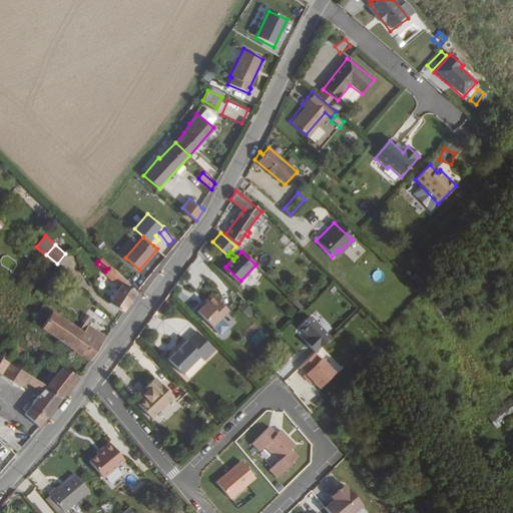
[(125,280),(110,266),(103,275),(111,283),(118,290),(109,303),(123,313),(137,292),(124,283),(125,280)]
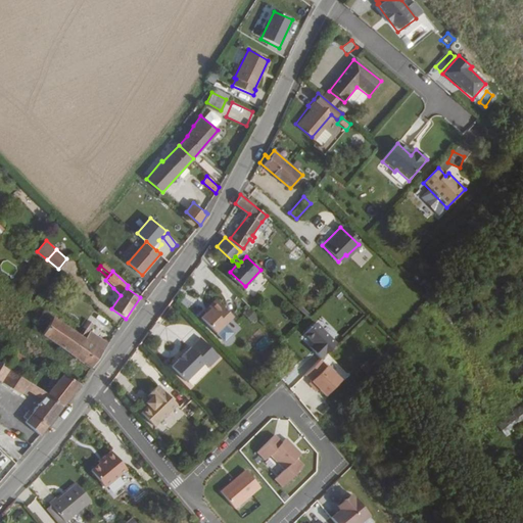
[(206,314),(201,319),(216,334),(225,325),(233,318),(216,300),(208,307),(210,310),(206,314)]
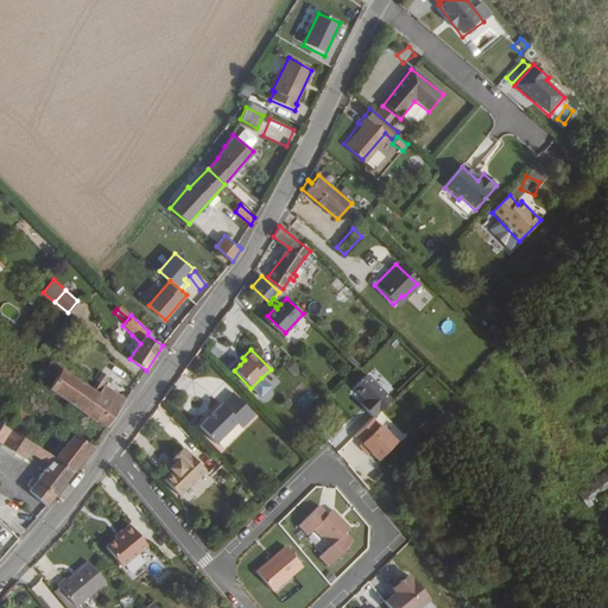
[(99,393),(52,362),(43,377),(39,380),(87,415),(105,386),(103,384),(99,393)]
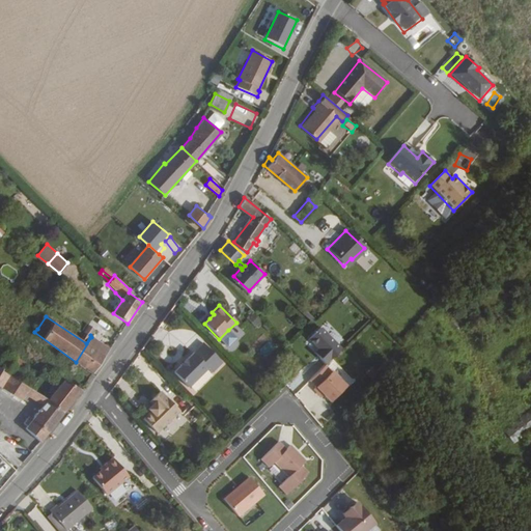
[(328,331),(324,326),(308,340),(318,352),(315,354),(326,365),(343,350),(326,332),(328,331)]
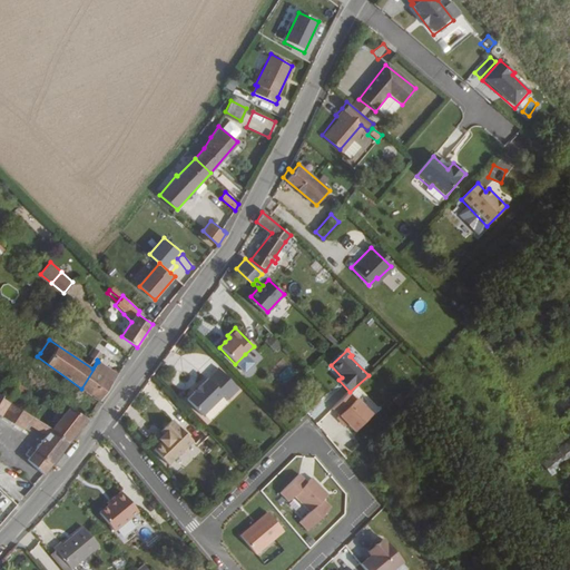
[(81,389),(99,401),(118,374),(100,363),(104,357),(100,355),(97,360),(98,362),(81,389)]
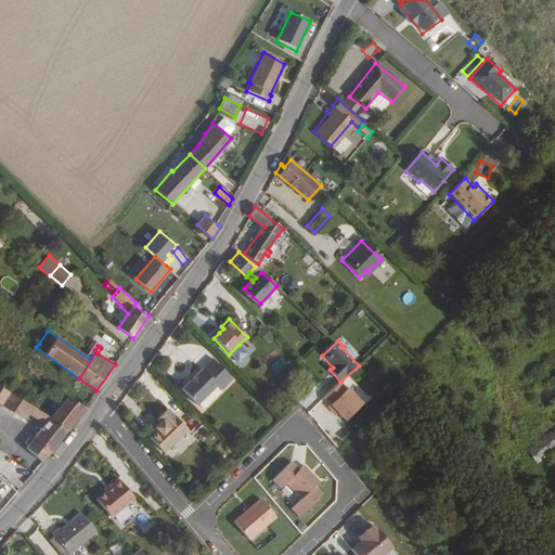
[(233,379),(213,359),(202,370),(182,389),(197,405),(217,385),(222,390),(233,379)]
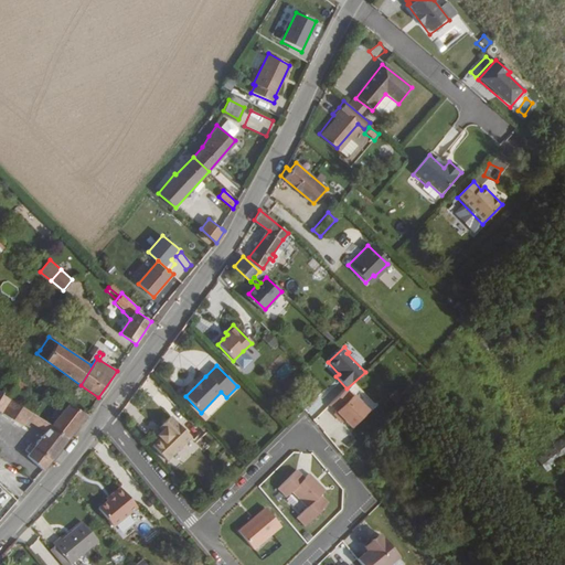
[(16,405),(28,387),(7,374),(0,383),(0,390),(7,395),(4,398),(16,405)]
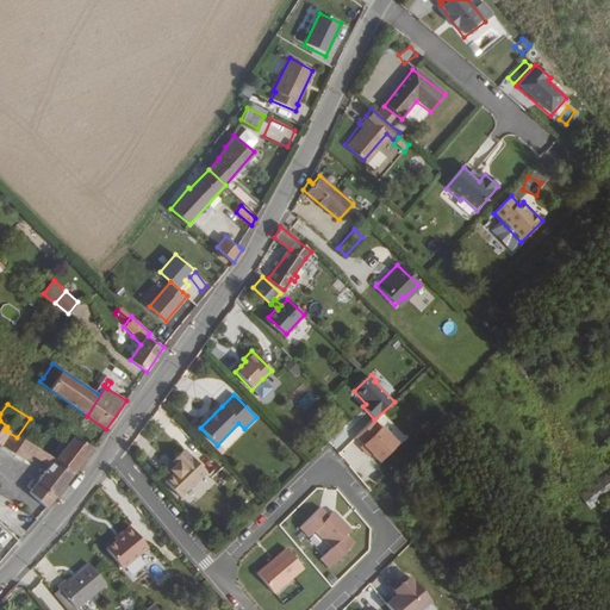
[(365,417),(342,429),(346,436),(369,424),(365,417)]
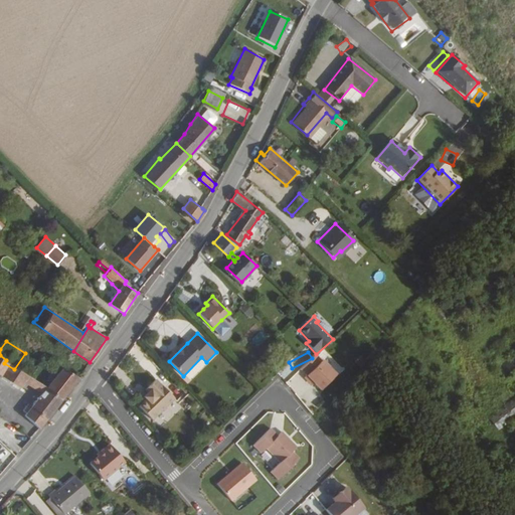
[(337,376),(316,354),(301,370),(307,376),(305,379),(312,386),(314,384),(321,392),(337,376)]
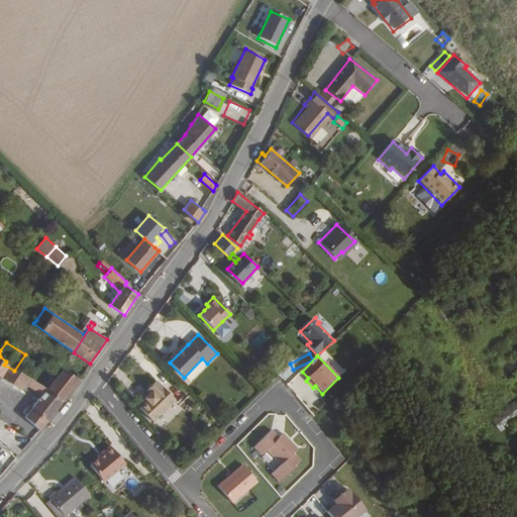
[(26,417),(39,429),(62,401),(46,390),(30,380),(14,371),(4,365),(6,362),(0,356),(0,377),(20,391),(23,385),(38,395),(38,394),(41,396),(35,404),(34,404),(31,407),(32,408),(33,408),(26,417)]
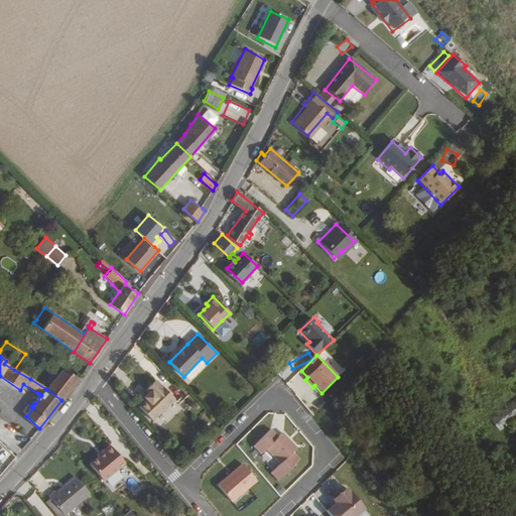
[(46,389),(61,400),(79,379),(62,369),(46,389)]
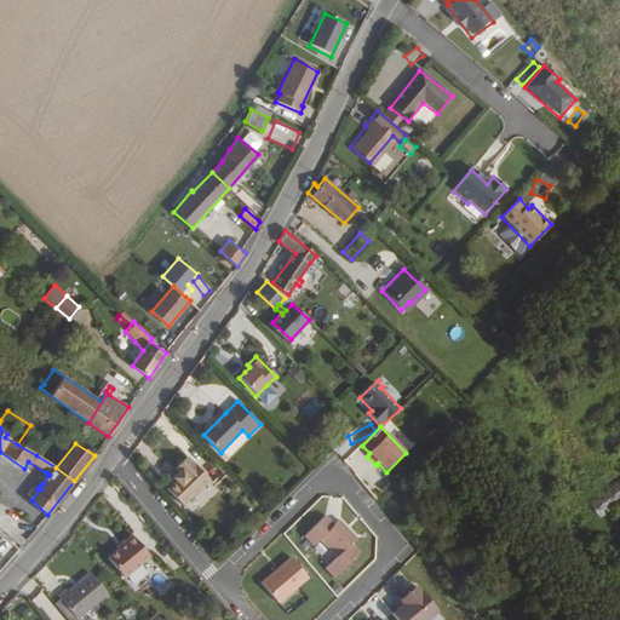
[(211,481),(187,458),(176,469),(179,472),(171,481),(173,483),(165,491),(183,509),(211,481)]
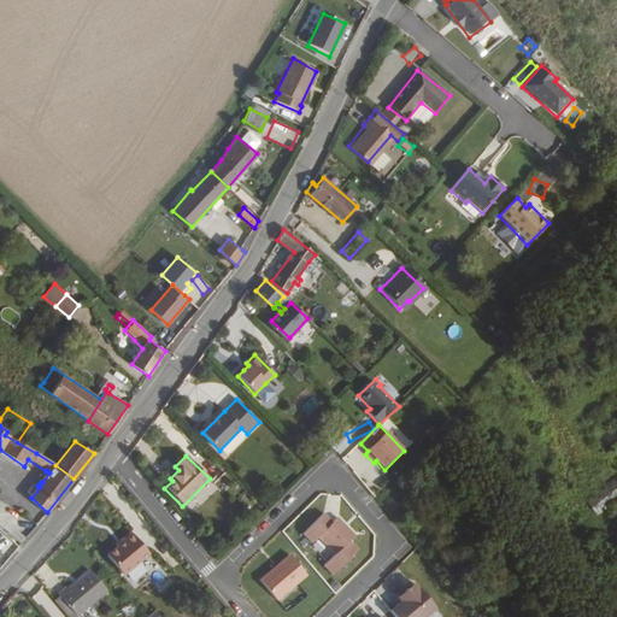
[(616,494),(616,471),(586,497),(597,511),(616,494)]
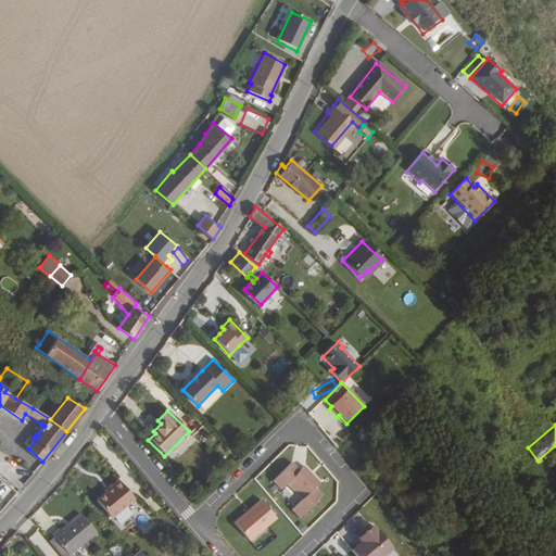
[(29,446),(35,439),(34,438),(32,436),(26,443),(29,446)]
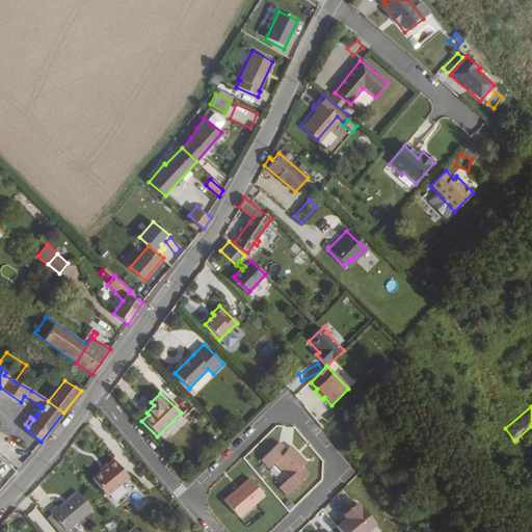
[(287,451),(278,443),(260,461),(269,471),(275,464),(289,478),(277,489),(287,499),(311,476),(303,468),(308,463),(291,447),(287,451)]
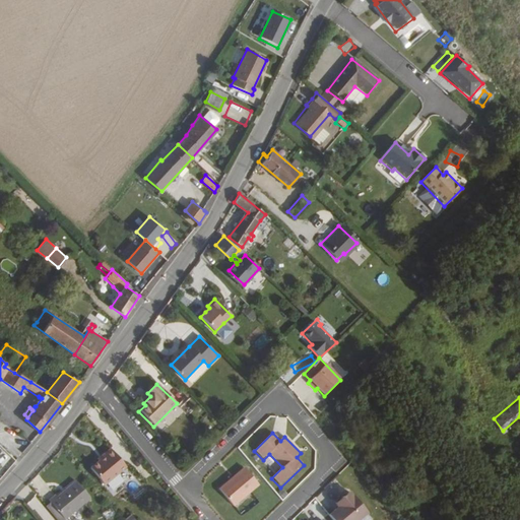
[(124,470),(109,452),(103,457),(105,459),(99,464),(90,471),(104,486),(124,470)]
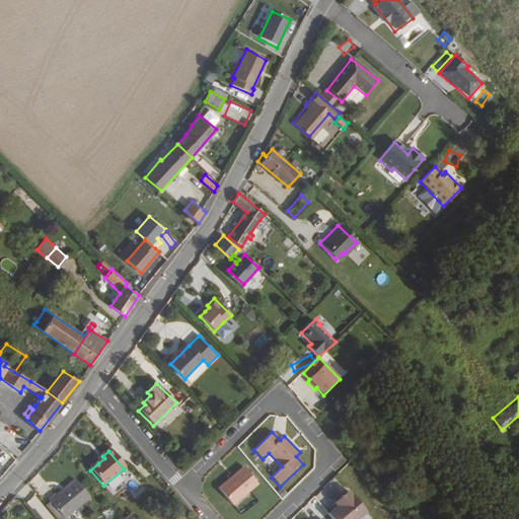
[(233,507),(258,486),(242,466),(217,489),(233,507)]
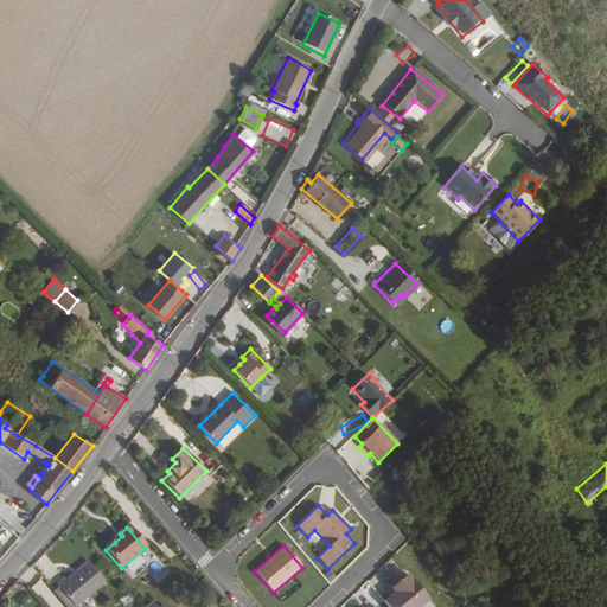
[(139,555),(128,564),(133,569),(144,560),(139,555)]
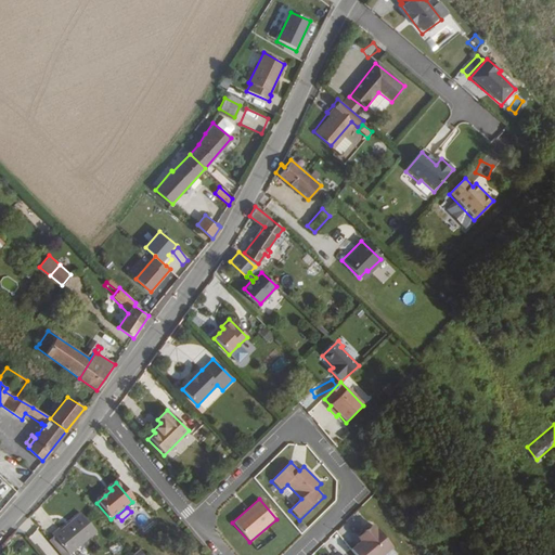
[(52,533),(54,534),(48,540),(61,554),(63,554),(67,552),(69,554),(95,532),(81,515),(61,531),(59,528),(52,533)]
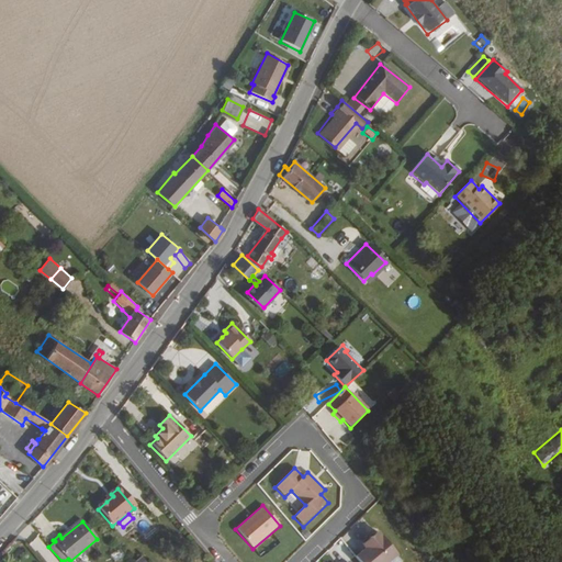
[(390,561),(397,557),(378,532),(361,546),(364,551),(356,559),(358,561),(390,561)]
